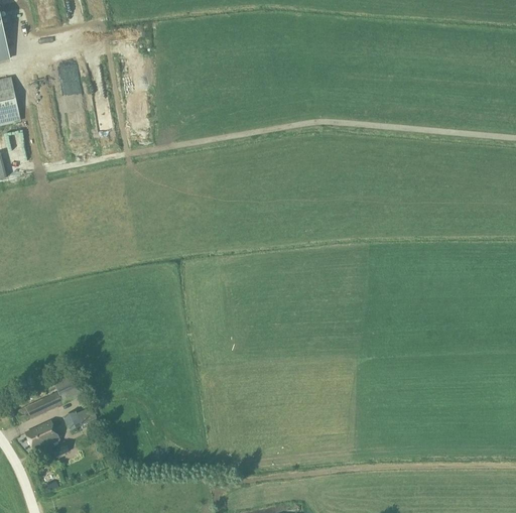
[(0,57),(9,56),(0,12),(0,57)]
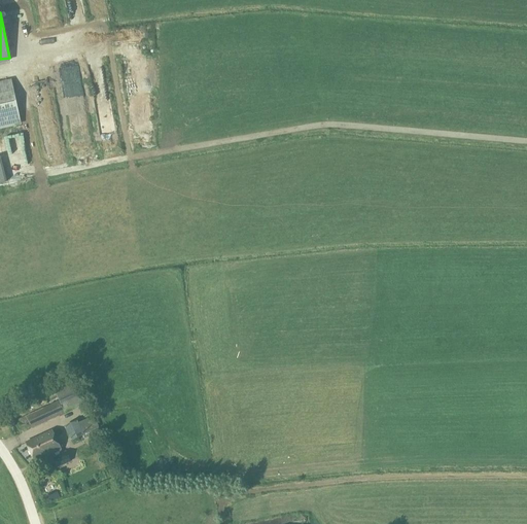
[(0,81),(0,125),(21,120),(12,79),(0,81)]
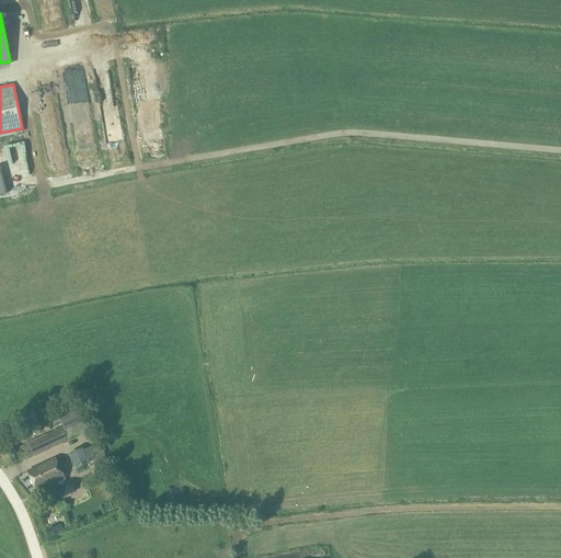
[(33,453),(50,444),(90,426),(78,400),(57,410),(63,423),(27,440),(15,446),(21,458),(33,453)]
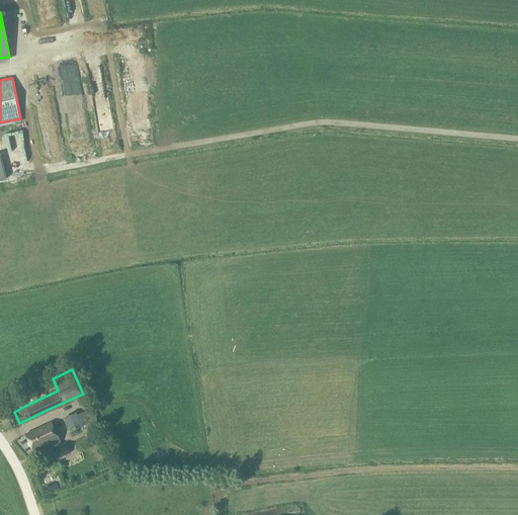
[(82,426),(76,411),(63,417),(70,431),(82,426)]
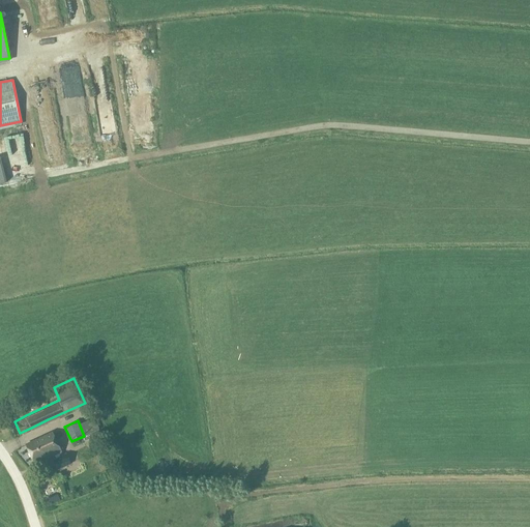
[(52,430),(26,442),(34,461),(61,449),(53,430),(52,430)]
